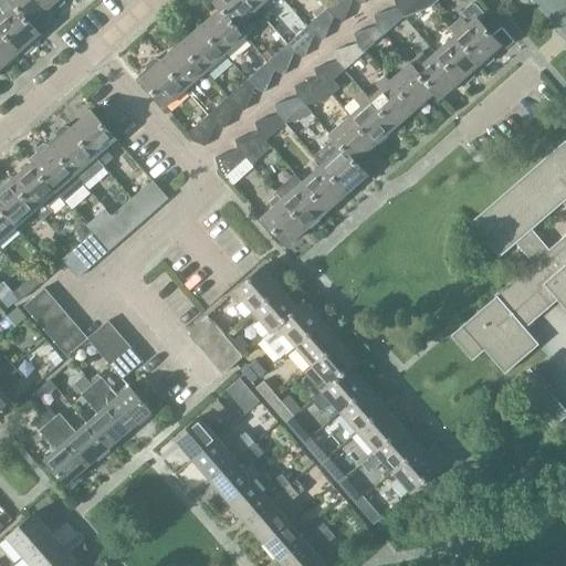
[(0,8),(6,13),(0,18),(0,29),(19,51),(20,52),(21,50),(23,52),(27,53),(34,46),(34,43),(42,37),(39,33),(35,29),(30,23),(9,0),(1,0),(0,1),(0,8)]
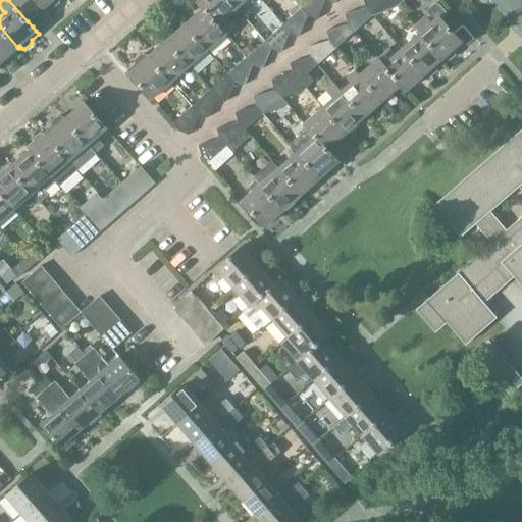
[(46,6),(47,6),(46,5),(41,0),(8,0),(28,21),(33,27),(42,18),(42,13),(46,9),(46,6)]
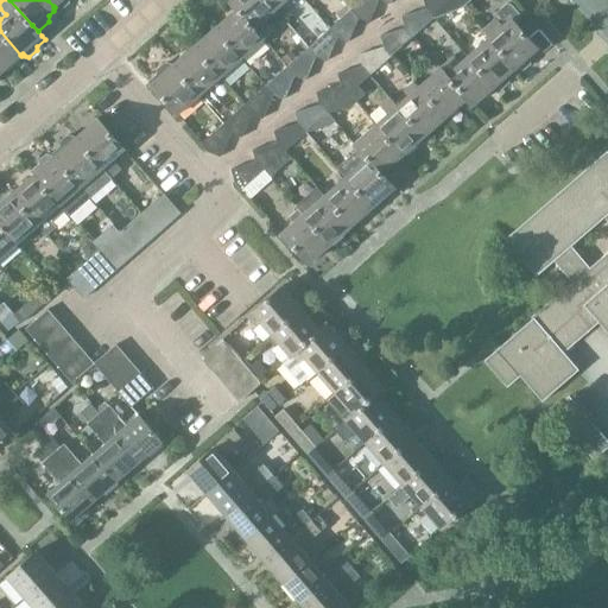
[(227,0),(236,10),(253,29),(254,27),(264,38),(265,39),(274,32),(264,19),(274,10),(266,0),(227,0)]
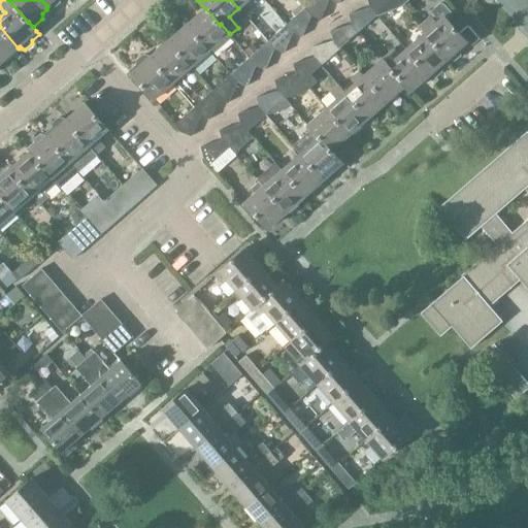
[(231,0),(238,8),(248,0),(231,0)]
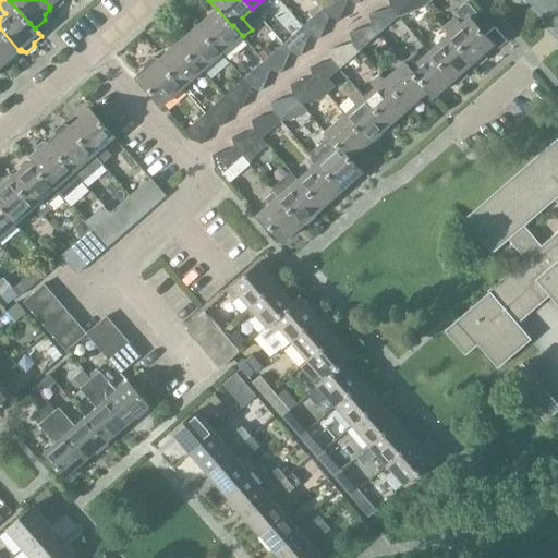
[(330,0),(322,9),(329,17),(339,22),(348,0),(330,0)]
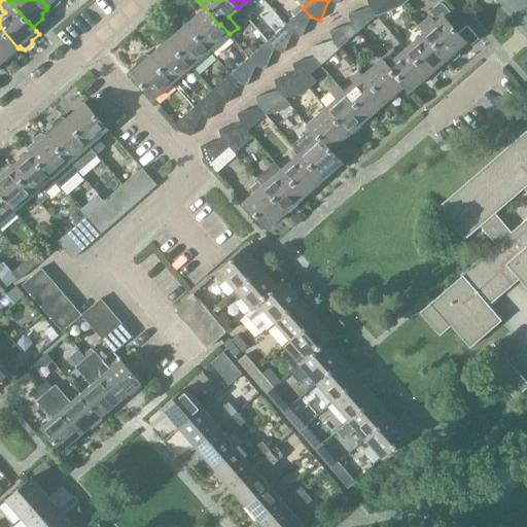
[(366,0),(370,8),(376,15),(377,14),(400,6),(395,0),(366,0)]
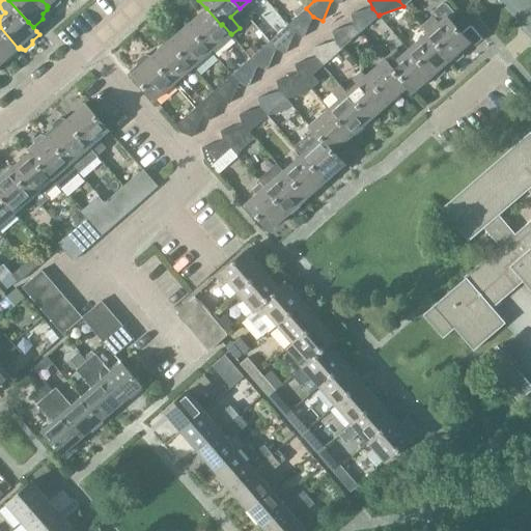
[(422,28),(426,32),(450,58),(455,59),(460,54),(460,50),(464,46),(469,42),(462,33),(452,22),(451,22),(456,18),(456,14),(448,3),(445,3),(434,14),(432,19),(422,28)]
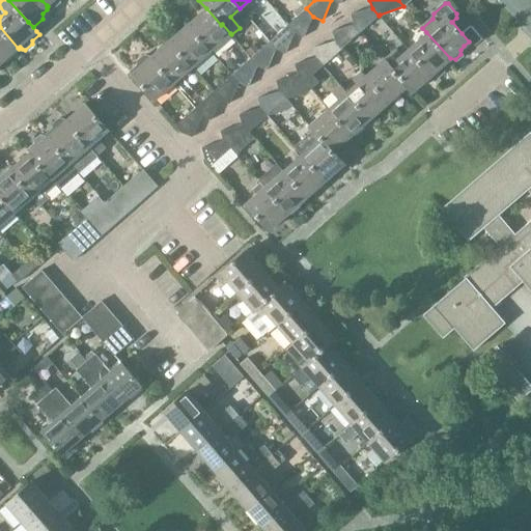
[(206,8),(188,25),(211,51),(230,33),(222,24),(221,25),(206,8)]
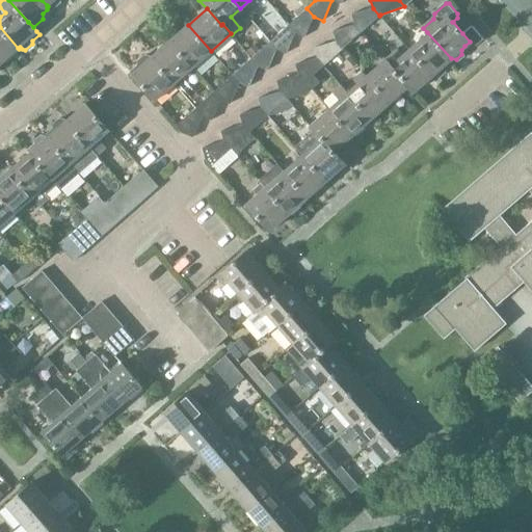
[(307,8),(288,25),(295,33),(304,37),(314,17),(307,8)]
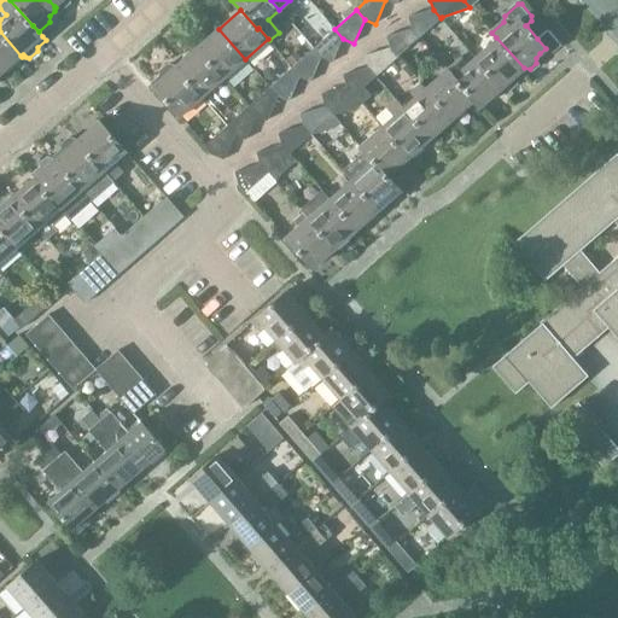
[(408,17),(412,29),(419,38),(441,18),(433,10),(408,17)]
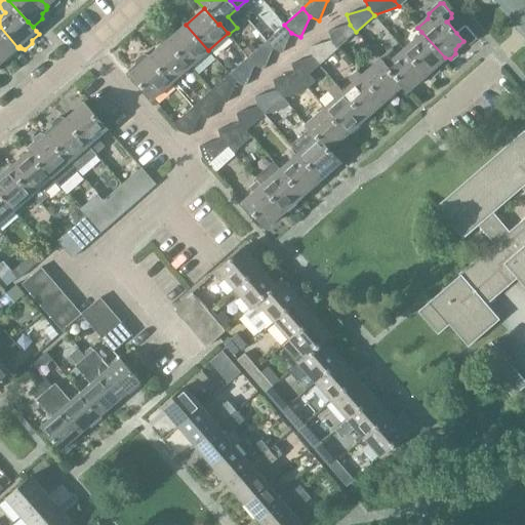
[(453,16),(447,22),(456,33),(462,28),(453,16)]
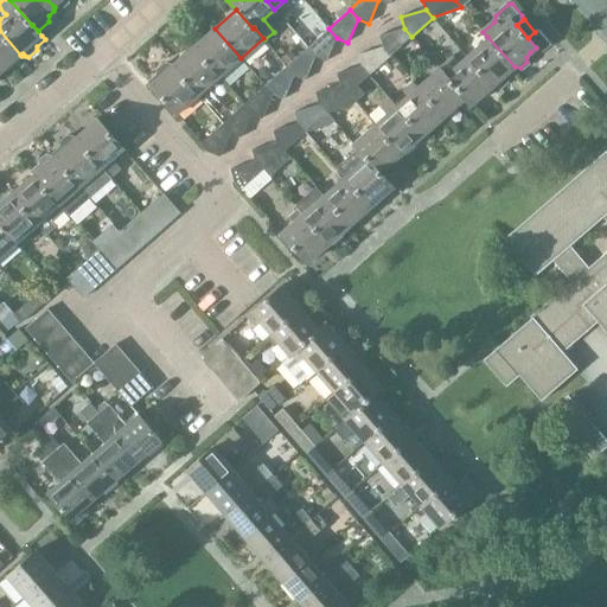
[(215,29),(193,46),(219,76),(241,58),(215,29)]
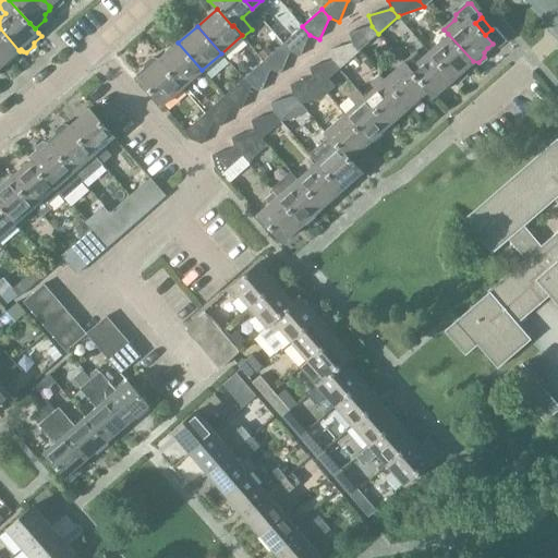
[(302,26),(282,44),(290,52),(301,57),(310,35),(302,26)]
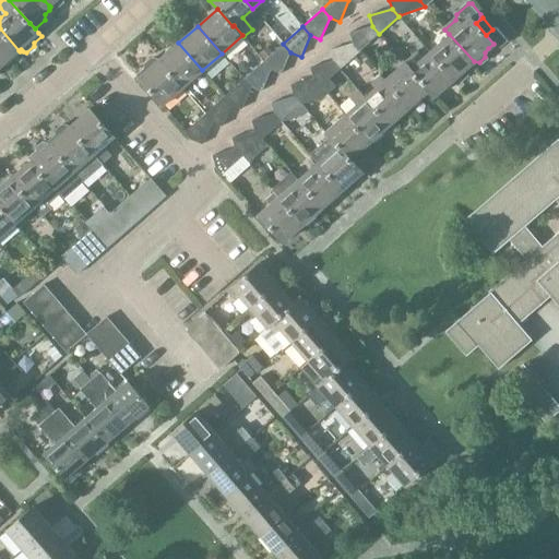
[(351,33),(354,44),(359,51),(379,34),(372,26),(351,33)]
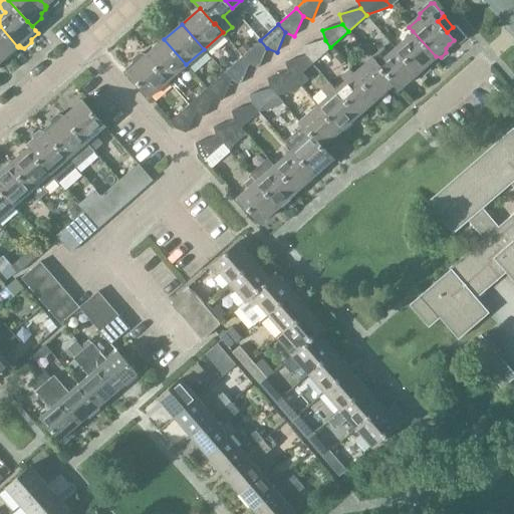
[(0,26),(0,61),(17,46),(0,26)]
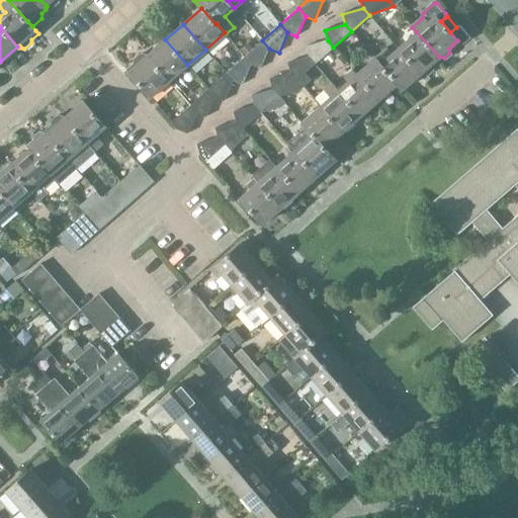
[(416,31),(398,48),(421,74),(422,72),(426,74),(430,74),(435,69),(435,66),(441,60),(439,57),(416,31)]
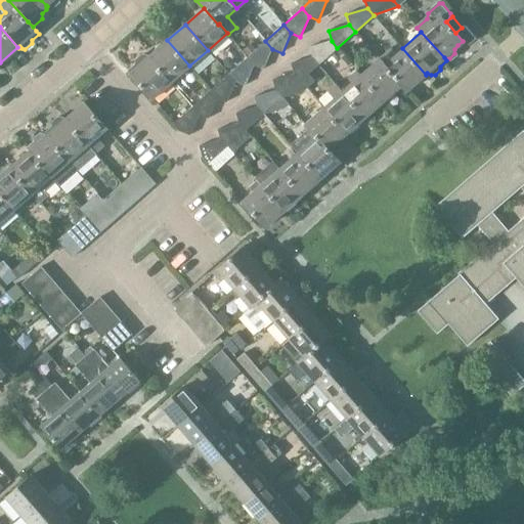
[(167,40),(148,56),(171,82),(189,66),(167,40)]
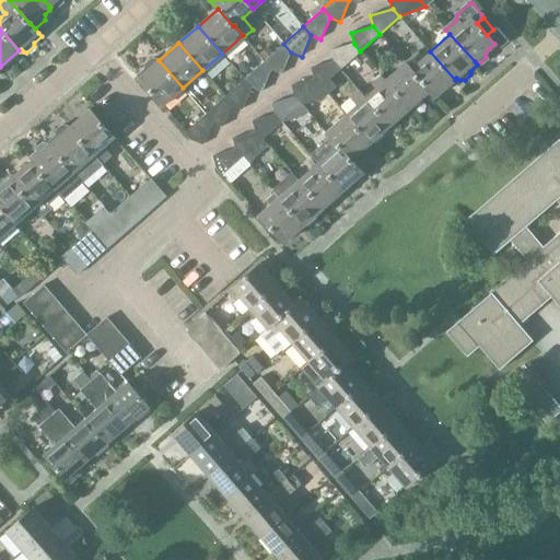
[(275,53),(264,61),(272,71),(282,76),(291,53),(283,44),(275,53)]
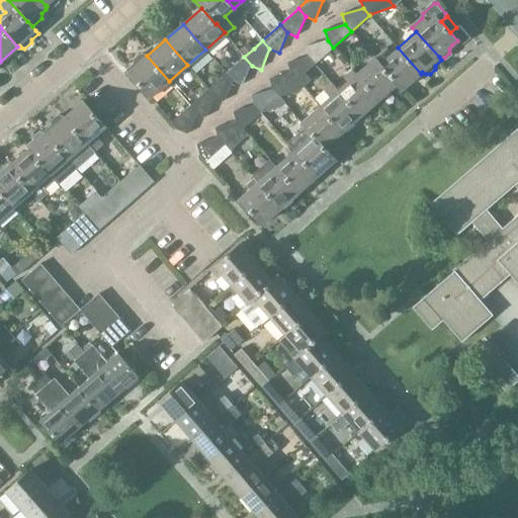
[(307,47),(310,58),(315,64),(333,48),(328,40),(307,47)]
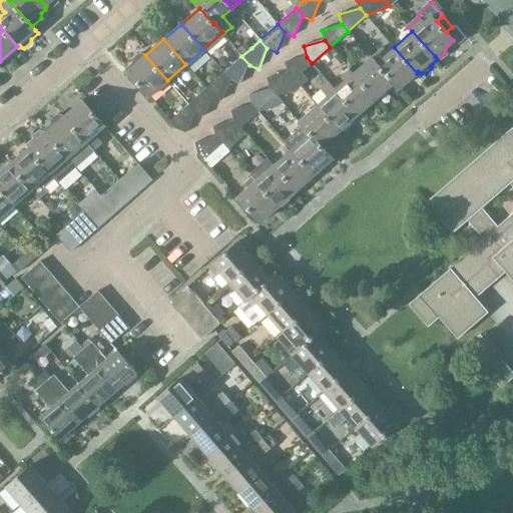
[(245,42),(236,50),(241,56),(251,48),(245,42)]
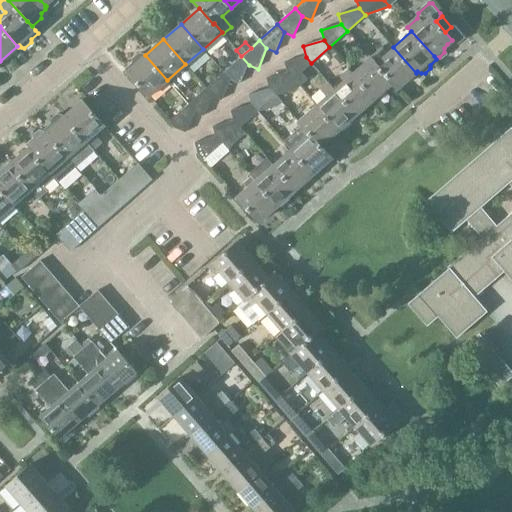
[(382,47),(369,58),(392,83),(397,89),(416,73),(393,47),(387,53),(382,47)]
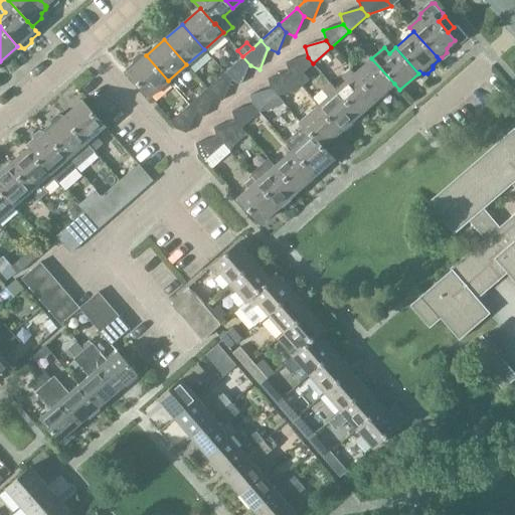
[(127,69),(127,70),(128,71),(149,97),(168,80),(146,55),(145,56),(142,55),(139,55),(132,61),(132,65),(127,69)]
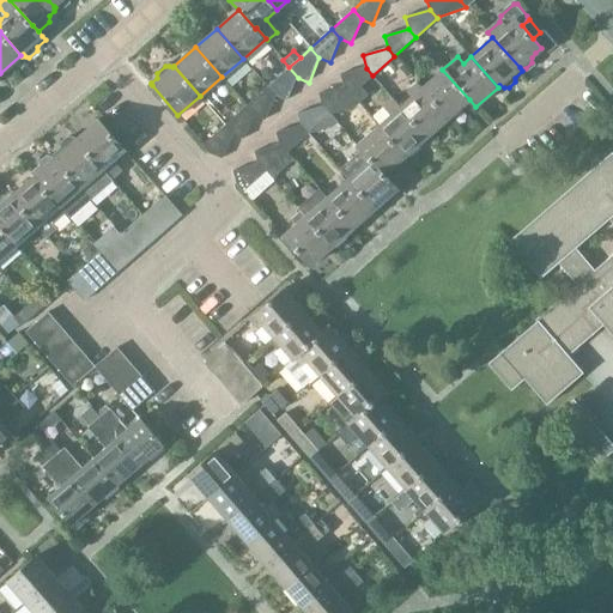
[(289,67),(267,86),(277,97),(287,102),(298,78),(289,67)]
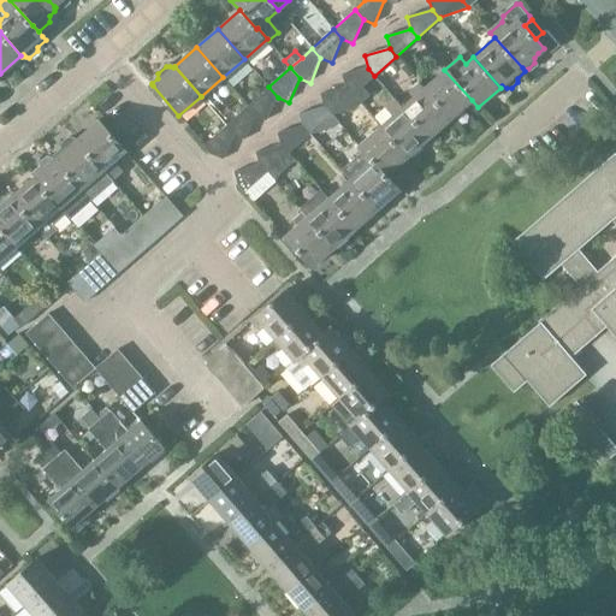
[(343,75),(347,88),(360,104),(371,94),(363,86),(374,76),(368,69),(343,75)]
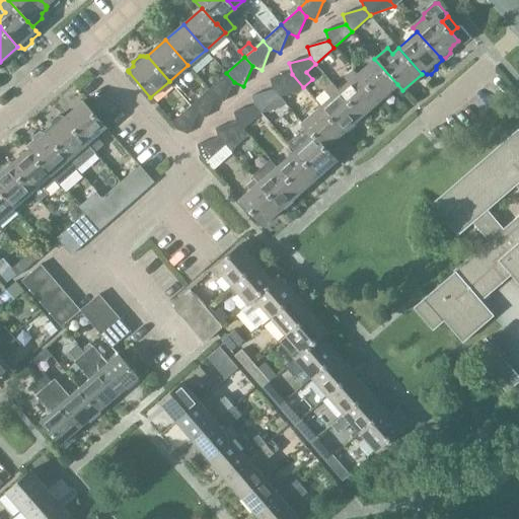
[(374,59),(357,74),(379,100),(397,84),(374,59)]
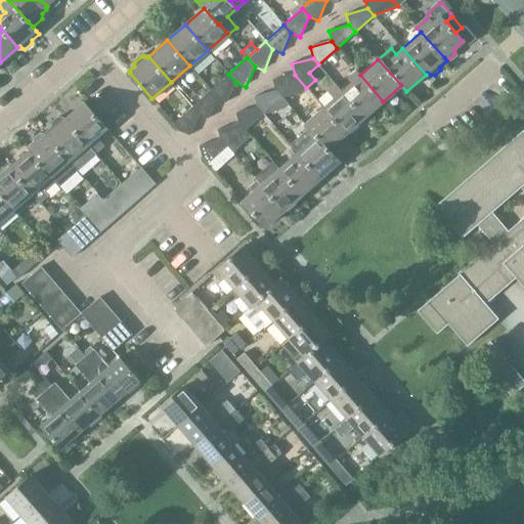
[(351,83),(342,91),(364,118),(366,116),(383,101),(360,75),(356,71),(348,79),(351,83)]
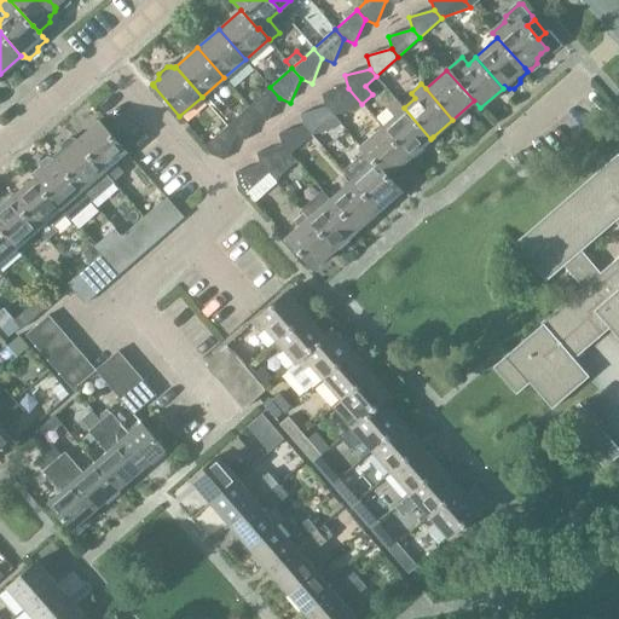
[(270,87),(249,106),(258,116),(270,121),(279,98),(270,87)]
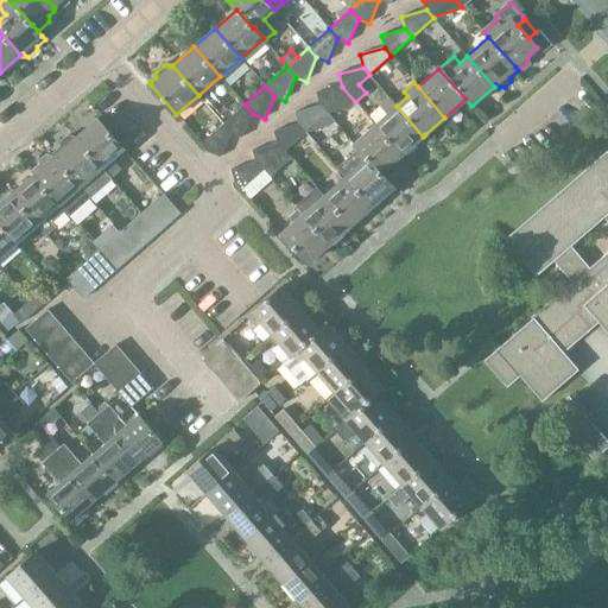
[(317,93),(321,105),(328,113),(329,112),(353,105),(355,102),(342,87),(317,93)]
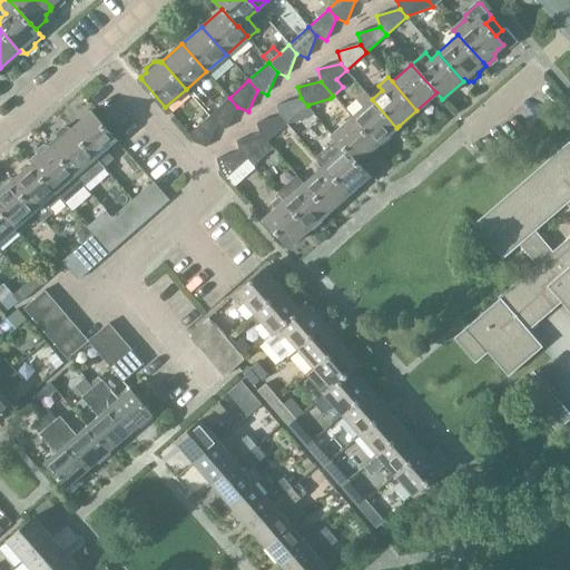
[(363,107),(352,117),(376,145),(396,128),(372,99),(365,91),(356,99),(363,107)]
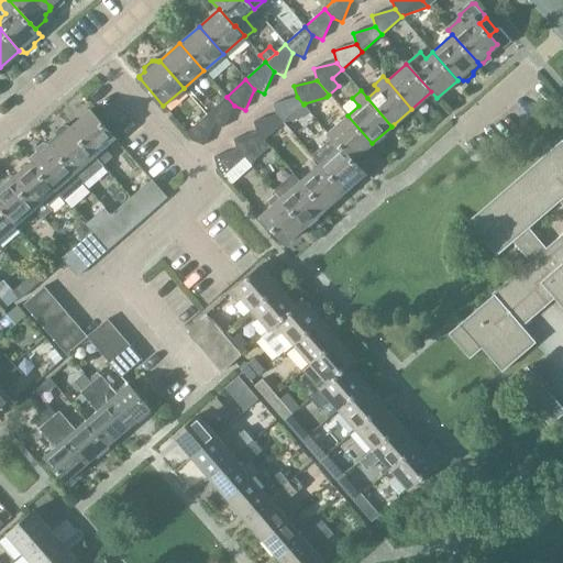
[(227,97),(207,114),(213,123),(224,128),(234,106),(227,97)]
